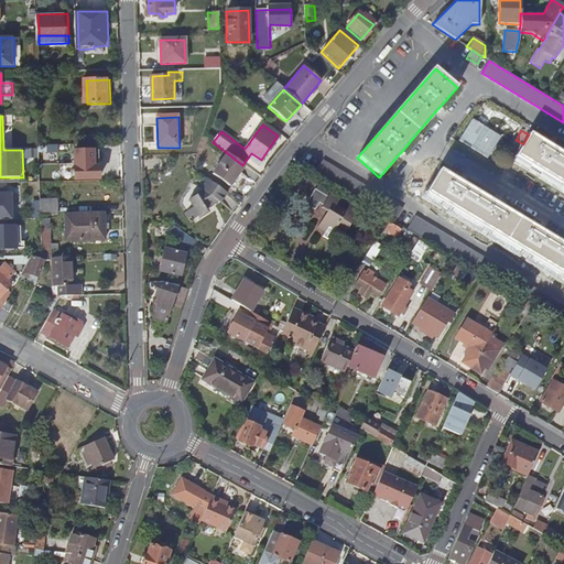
[(549,144),(530,133),(529,134),(523,144),(517,156),(563,185),(563,154),(552,148),(550,145),(549,144)]
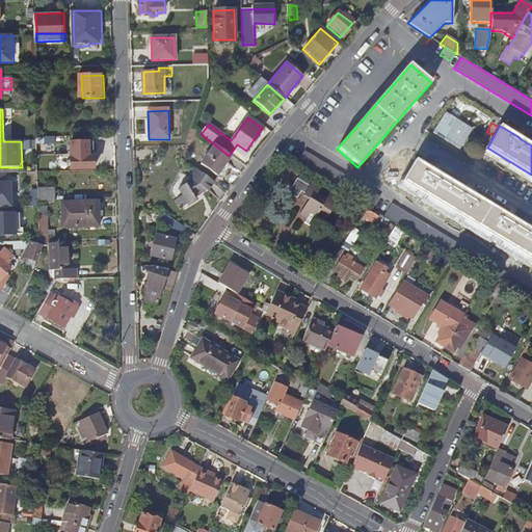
[(97,169),(97,159),(97,142),(91,143),(71,143),(72,169),(97,169)]
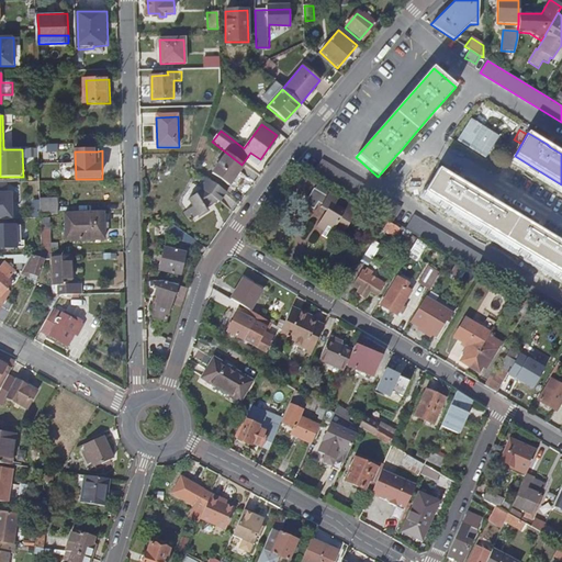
[(244,166),(242,165),(226,153),(210,175),(227,188),(244,166)]
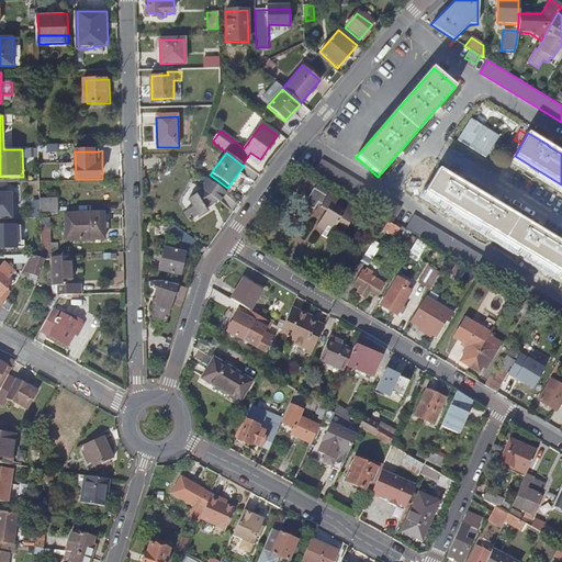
[(321,160),(313,172),(393,222),(401,208),(322,159),(321,160)]
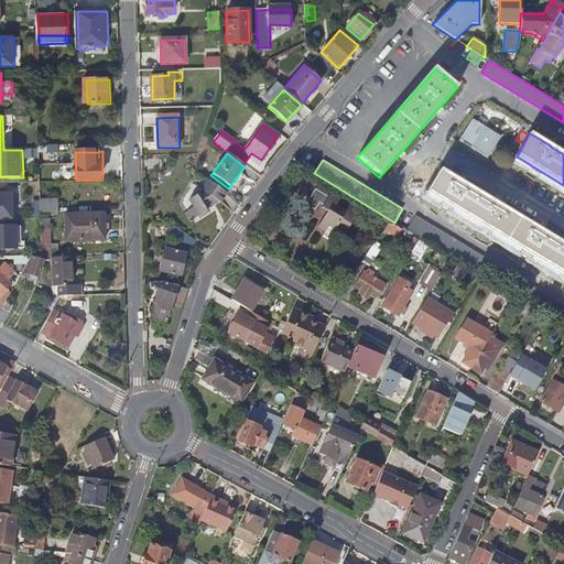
[(458,181),(441,170),(425,194),(563,277),(563,245),(556,240),(542,231),(540,230),(538,229),(502,207),(500,206),(476,192),(463,183),(461,182),(458,181)]
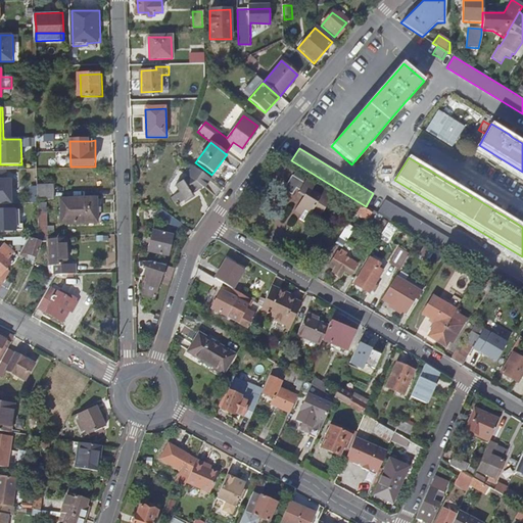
[(210,180),(191,165),(184,175),(187,178),(175,186),(180,194),(176,196),(181,205),(192,198),(190,194),(201,187),(203,189),(210,180)]
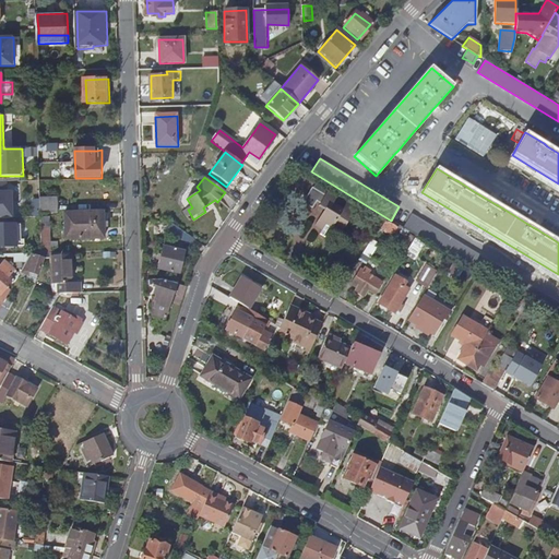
[(0,217),(11,217),(11,204),(12,204),(12,192),(7,192),(7,182),(0,181),(0,217)]
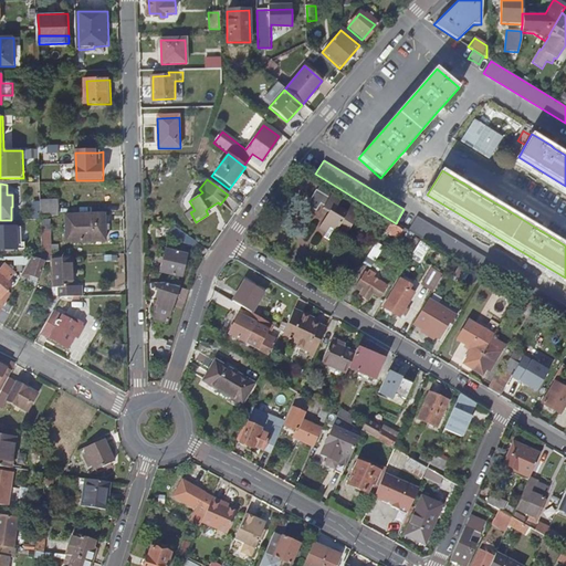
[(315,190),(306,206),(316,211),(320,205),(323,207),(321,210),(327,213),(318,229),(326,233),(323,239),(329,242),(336,232),(345,238),(360,211),(350,206),(346,212),(337,207),(341,201),(331,196),(328,198),(315,190)]
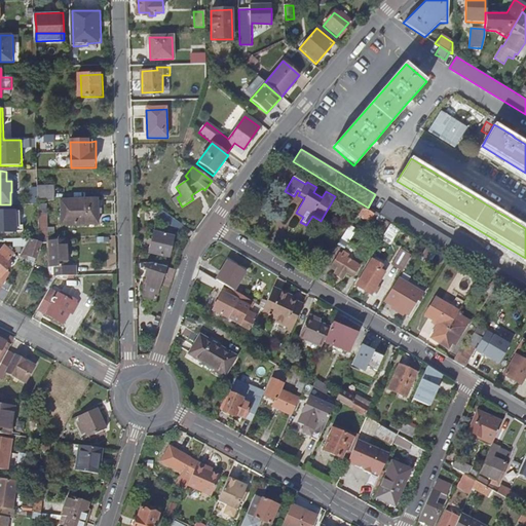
[(34,188),(34,204),(40,204),(39,201),(55,201),(54,186),(39,187),(39,188),(34,188)]
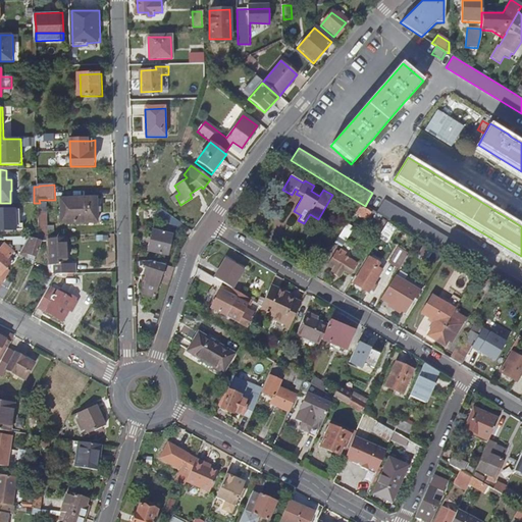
[(61,199),(62,222),(99,221),(98,198),(61,199)]
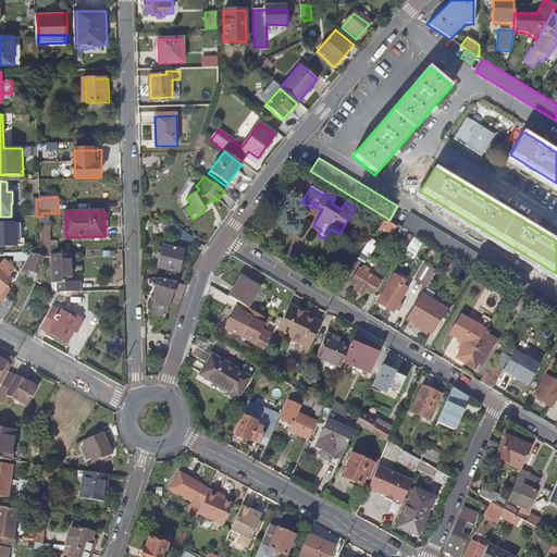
[(401,227),(495,283),(503,270),(410,214),(401,227)]
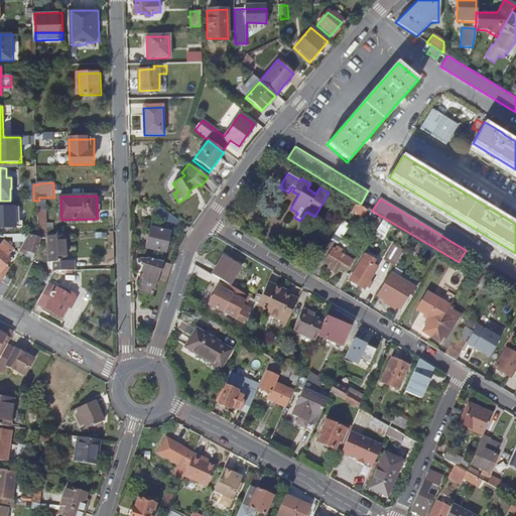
[(39,233),(40,234),(47,234),(46,202),(39,202),(39,233)]
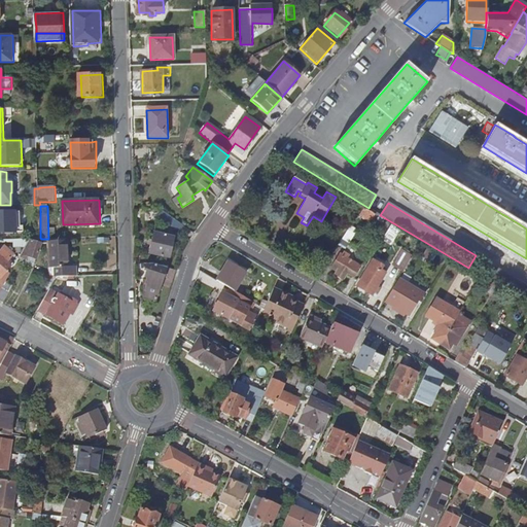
[(375,216),(363,209),(359,216),(371,222),(375,216)]
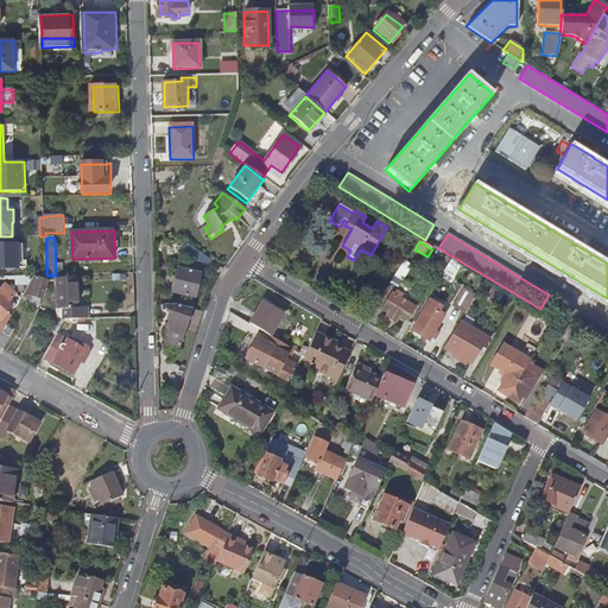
[(0,244),(0,267),(19,267),(26,267),(26,261),(23,261),(19,261),(18,245),(0,244)]
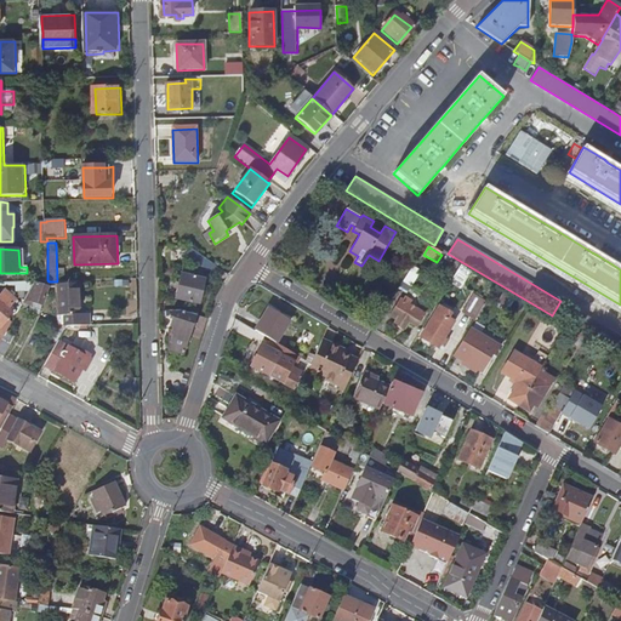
[(215,267),(191,250),(187,255),(211,273),(215,267)]
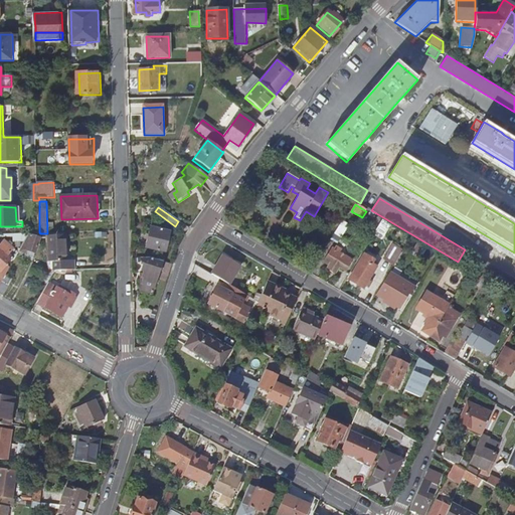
[(383,221),(377,217),(370,230),(375,233),(376,231),(383,221)]
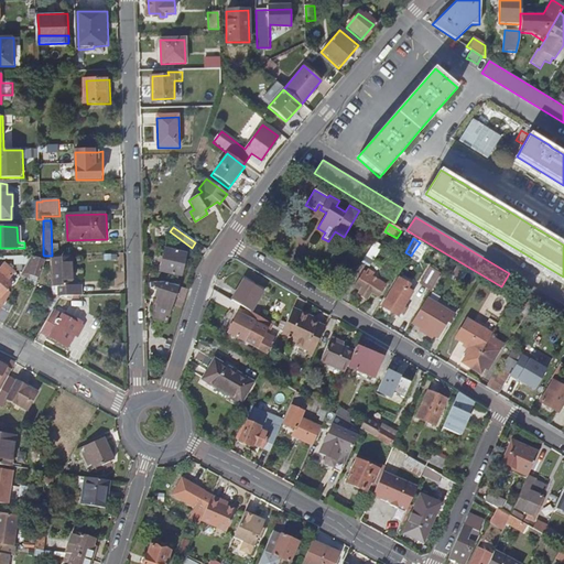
[(388,256),(380,251),(383,246),(375,241),(364,262),(380,271),(388,256)]
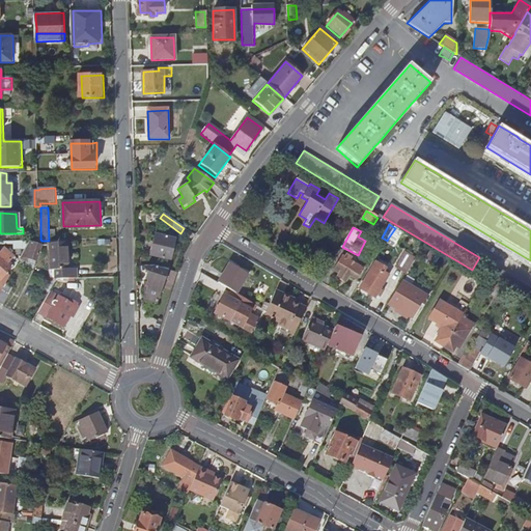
[(400,229),(395,227),(395,228),(388,239),(393,242),(400,229)]
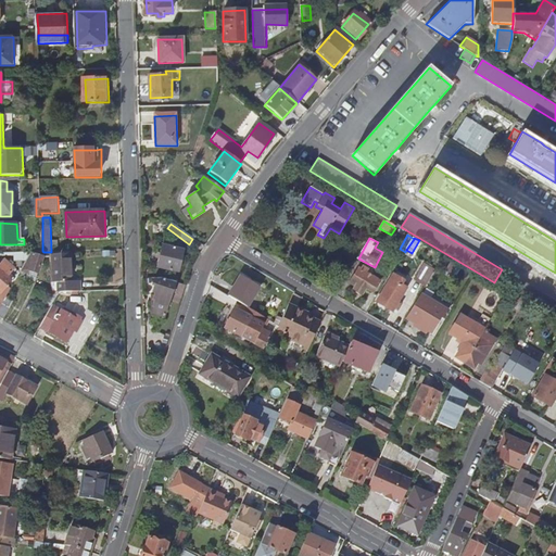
[(178,273),(184,250),(164,245),(159,267),(178,273)]
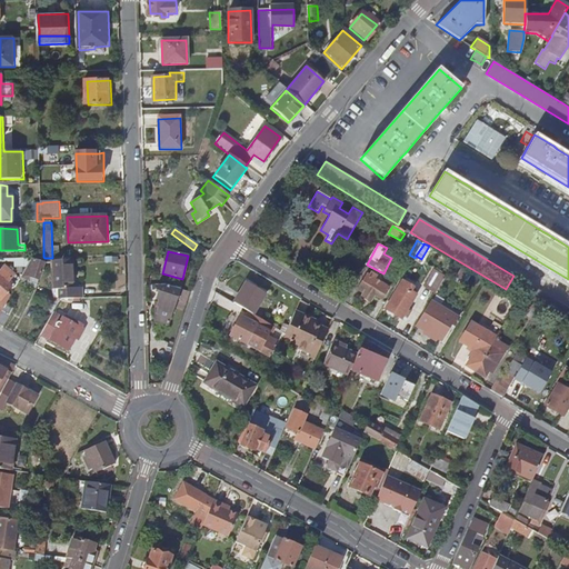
[(57,261),(57,298),(65,298),(76,298),(85,298),(85,288),(71,288),(70,261),(57,261)]
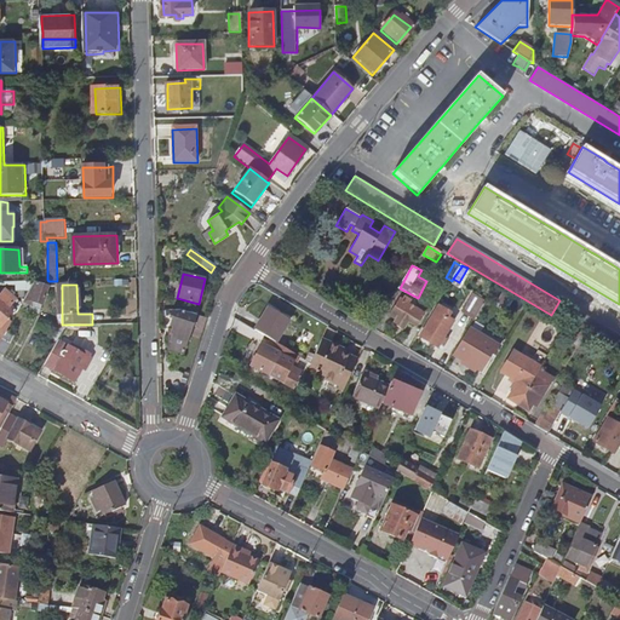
[(39,286),(35,294),(45,298),(47,291),(39,286)]
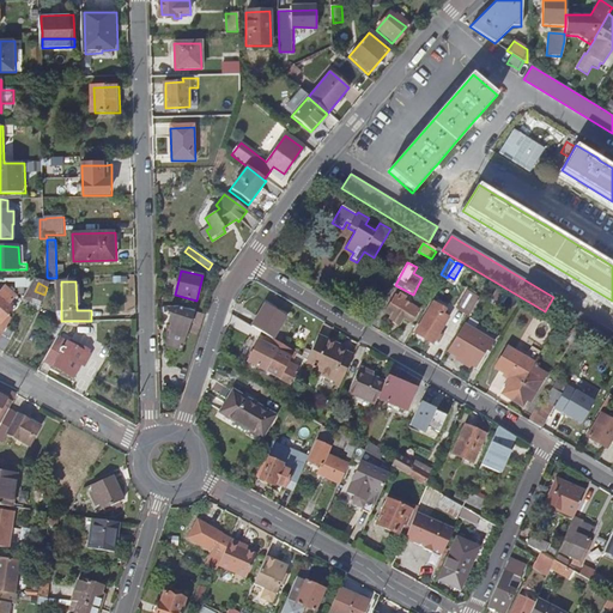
[(5,332),(17,311),(18,309),(11,305),(16,296),(2,289),(0,292),(0,325),(1,326),(0,328),(5,332)]
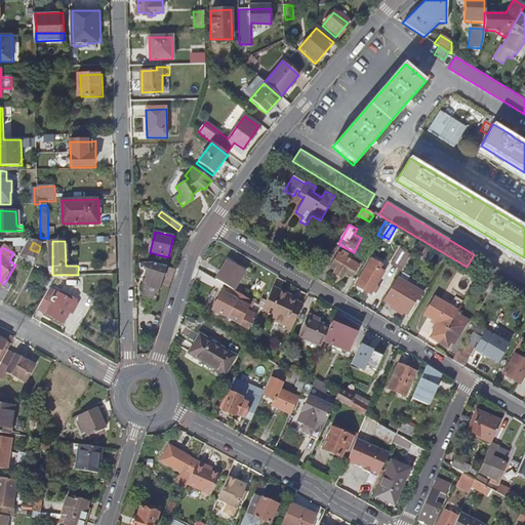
[(30,249),(26,247),(21,257),(26,260),(25,263),(32,266),(38,252),(30,249)]
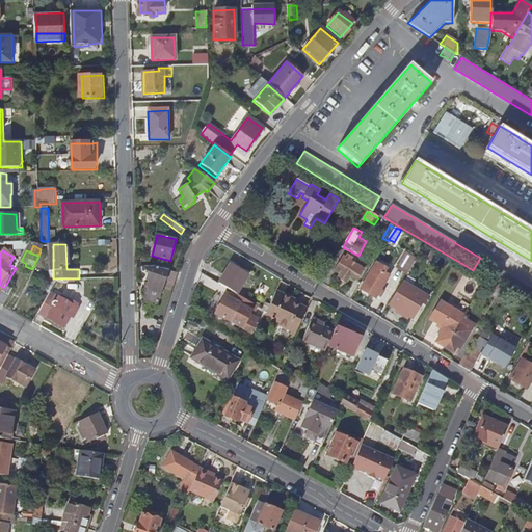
[(406,273),(415,260),(404,254),(396,267),(406,273)]
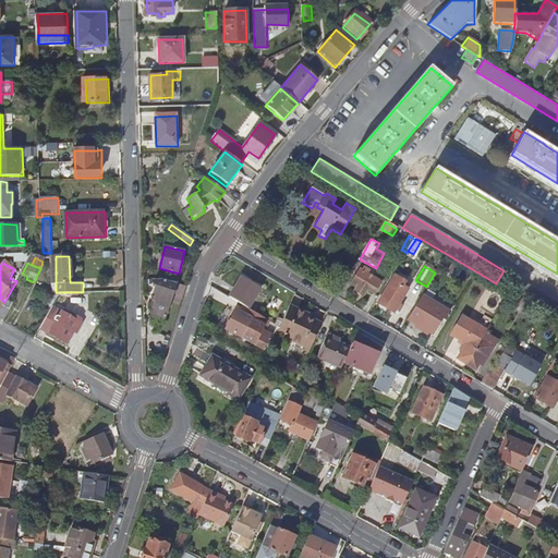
[(359,269),(350,284),(355,288),(354,291),(363,296),(367,290),(374,294),(381,282),(359,269)]
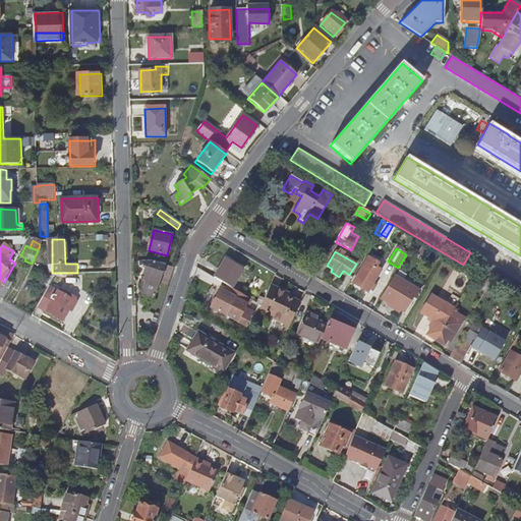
[(232,287),(233,287),(243,268),(225,256),(214,276),(232,287)]
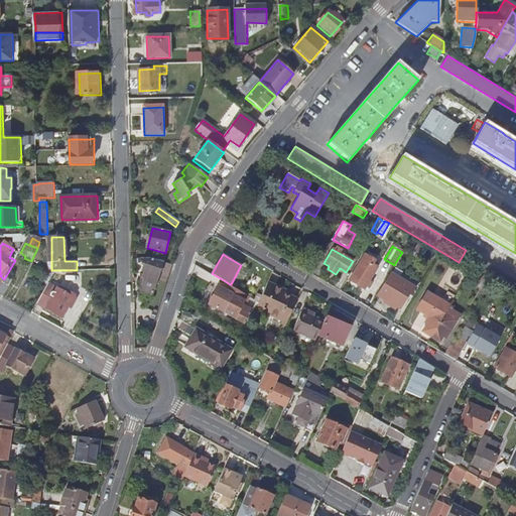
[(364,290),(377,268),(370,264),(372,261),(364,256),(348,281),(364,290)]
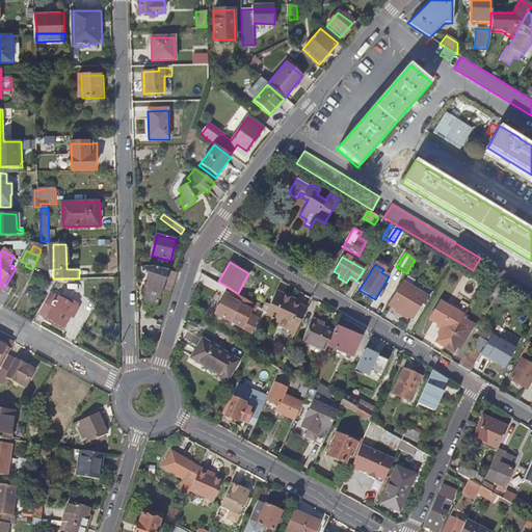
[(531,288),(493,265),(485,278),(531,306),(531,288)]
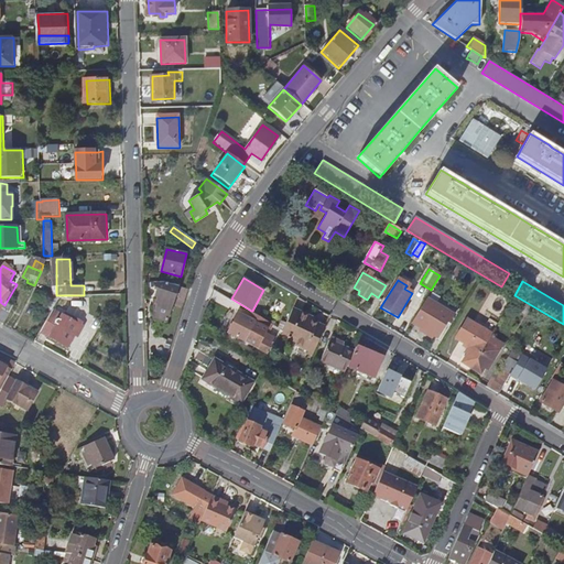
[(164,283),(156,283),(159,320),(166,323),(179,288),(164,283)]
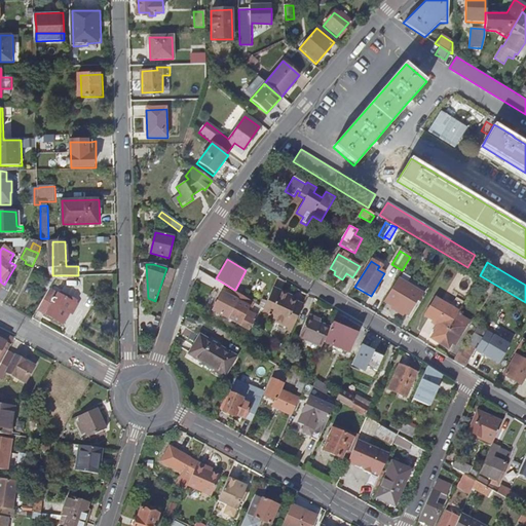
[(398,279),(383,303),(390,307),(388,310),(402,317),(403,315),(407,318),(415,303),(418,305),(424,295),(398,279)]
